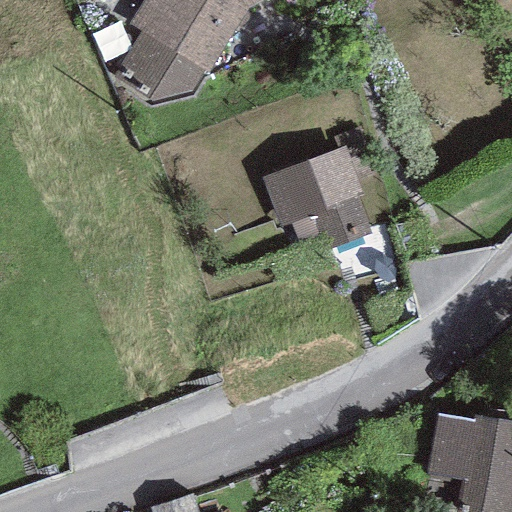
[(143,0),(128,25),(140,30),(112,77),(153,103),(194,92),(246,10),(264,0),(143,0)]
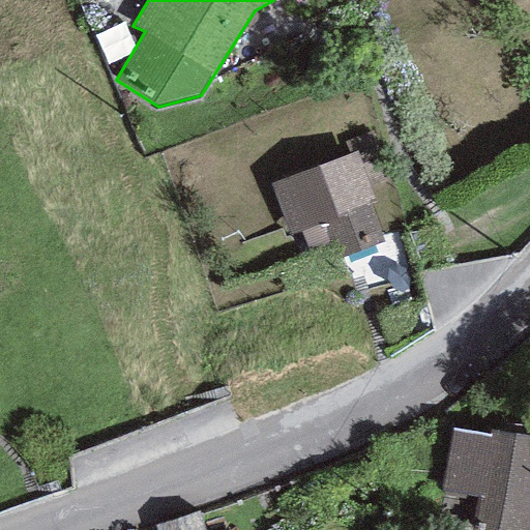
[(356,152),(269,183),(289,238),(301,233),(314,268),(385,243),(371,204),(375,203),(356,152)]
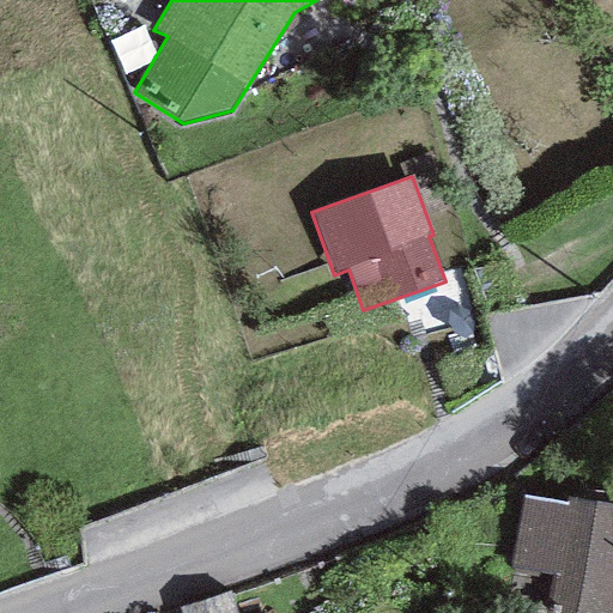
[(565,502),(522,495),(509,570),(552,577),(545,612),(612,612),(612,578),(607,578),(612,546),(612,504),(566,496),(565,502)]
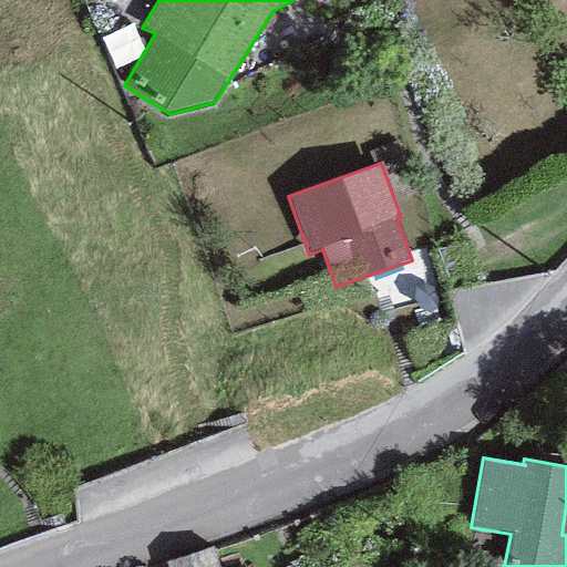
[(218,566),(212,546),(166,563),(167,566),(218,566)]
